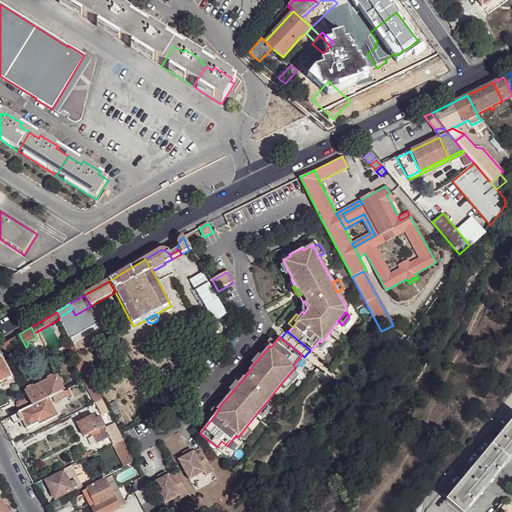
[(319,340),(316,345),(320,348),(327,340),(325,338),(321,342),(319,340)]
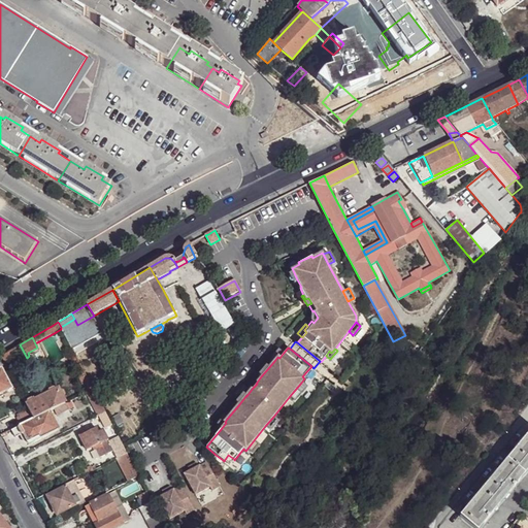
[(283,354),(277,350),(271,358),(274,361),(277,357),(279,358),(283,354)]
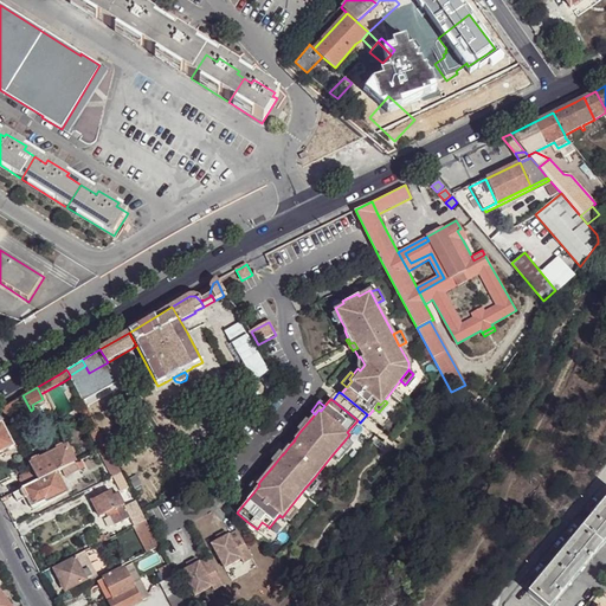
[(10,404),(1,410),(4,416),(13,410),(10,404)]
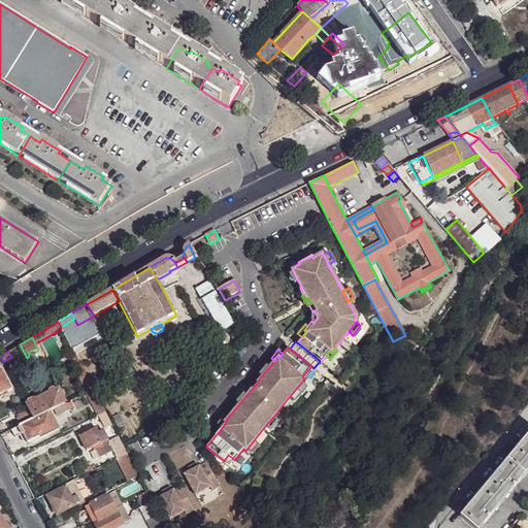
[(68,356),(88,392),(93,390),(73,353),(68,356)]
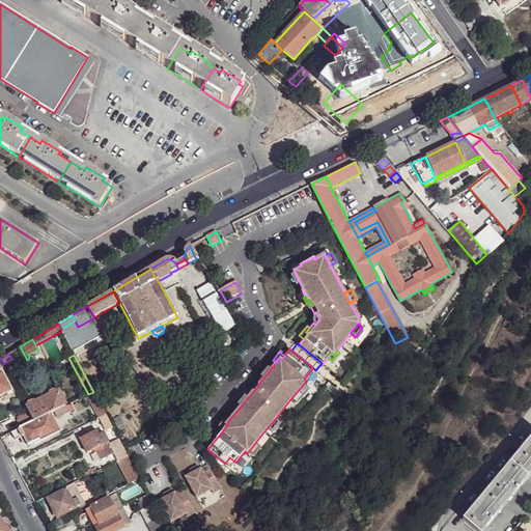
[(267,367),(260,375),(262,379),(270,370),(267,367)]
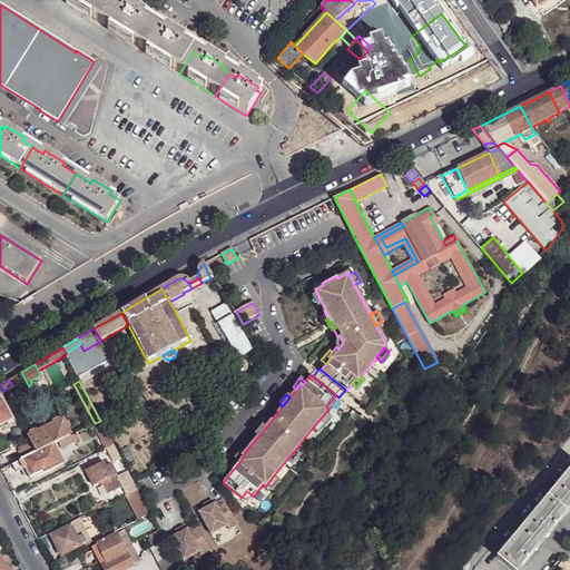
[(6,406),(2,400),(0,400),(0,425),(12,420),(6,406)]
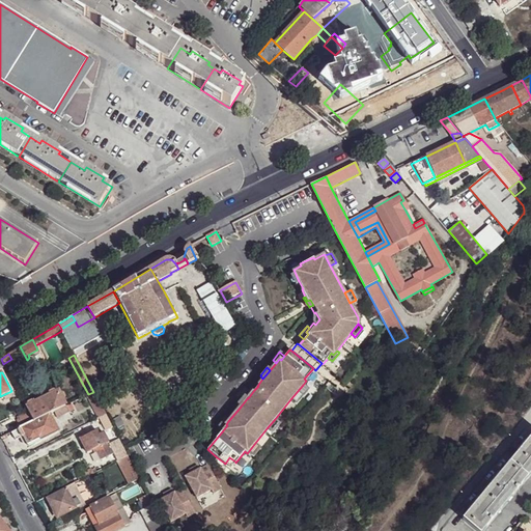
[(303,385),(290,399),(296,403),(308,389),(303,385)]
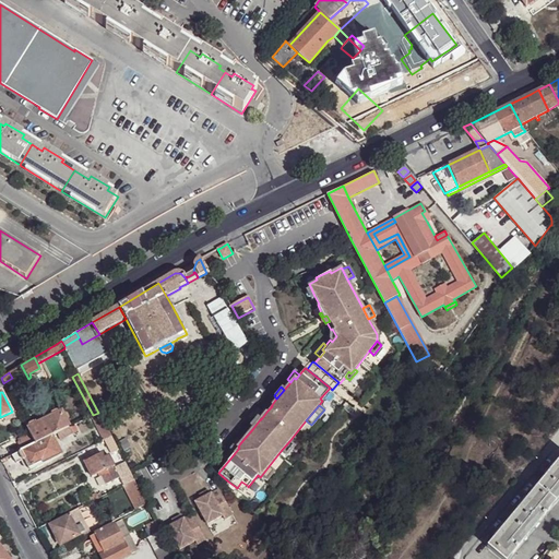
[(264,408),(250,426),(253,428),(261,418),(261,419),(268,411),(264,408)]
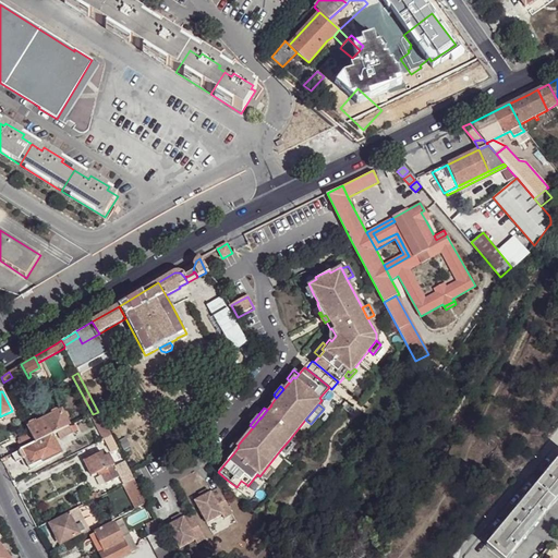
[(104,439),(106,438),(110,436),(101,417),(98,412),(93,414),(91,415),(104,439)]
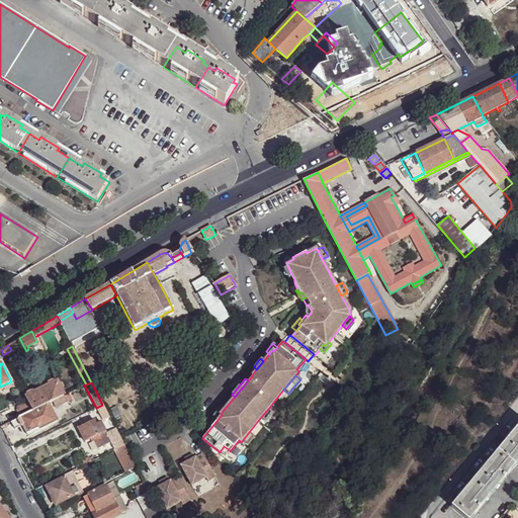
[(33,411),(48,404),(54,402),(65,396),(58,383),(34,395),(26,399),(28,402),(33,411)]
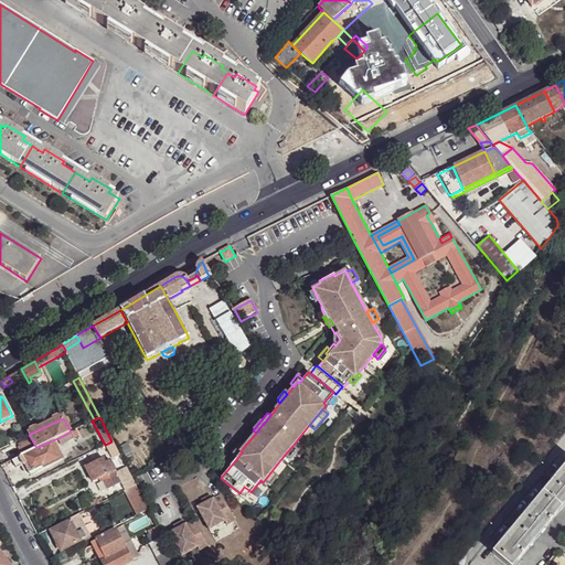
[(71,432),(59,438),(61,444),(73,438),(71,432)]
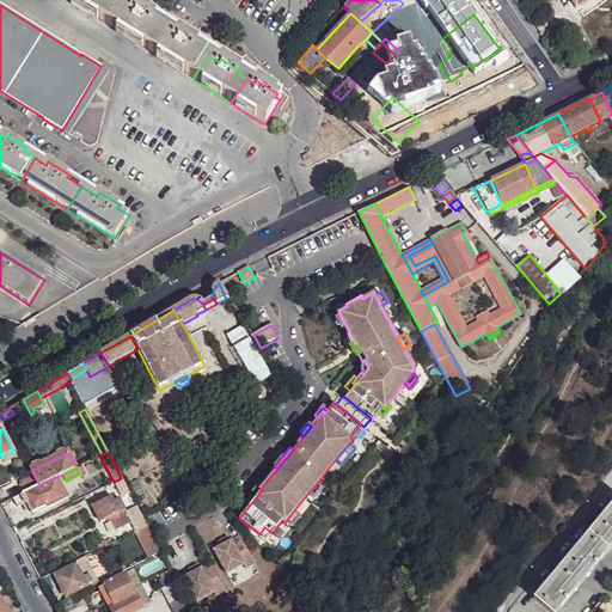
[(20,483),(25,493),(40,485),(34,475),(28,478),(20,483)]
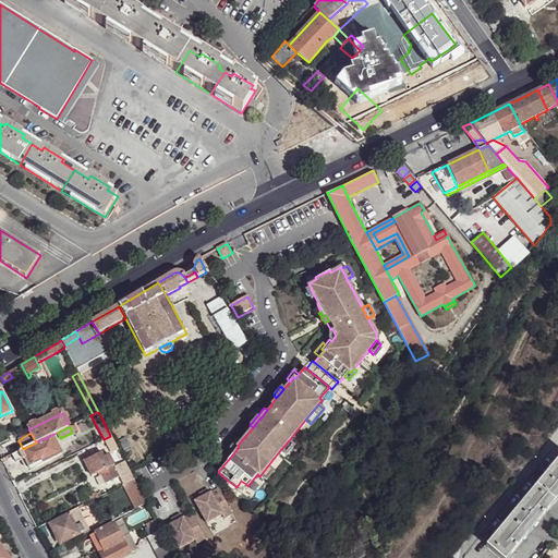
[(23,449),(21,450),(29,466),(41,461),(43,463),(61,455),(51,435),(36,443),(23,449)]
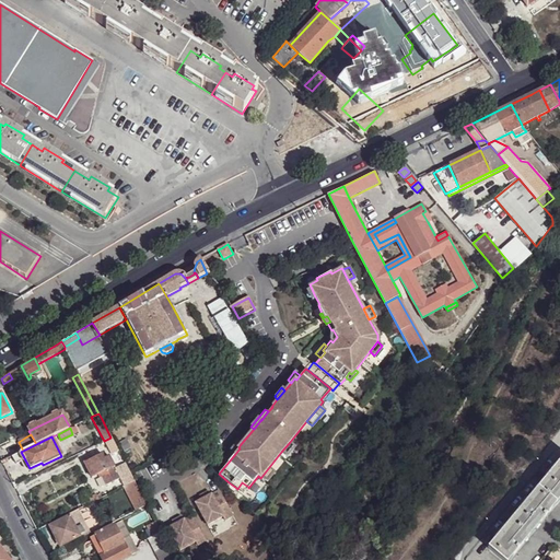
[(111,438),(106,440),(109,446),(115,444),(111,438)]
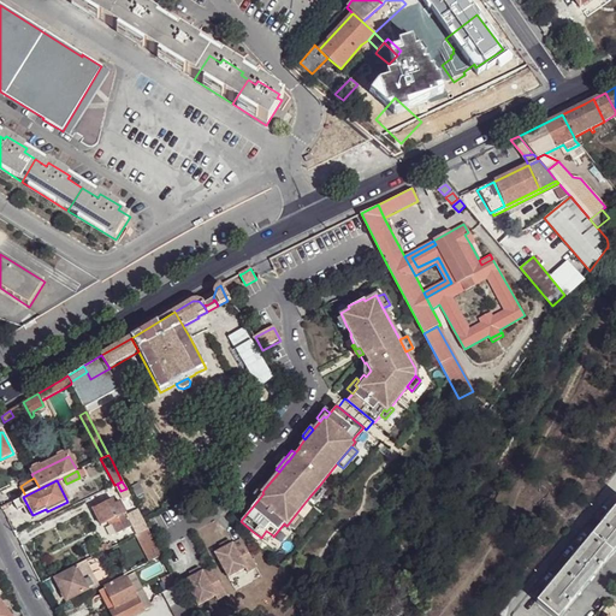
[(262,492),(265,489),(261,486),(254,496),(259,499),(264,493),(262,492)]
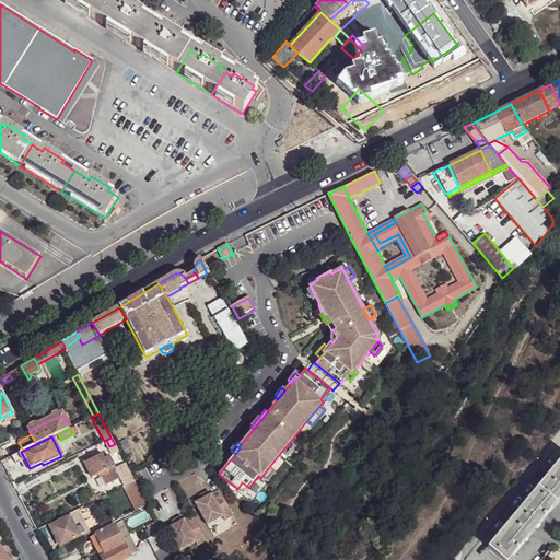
[(290,442),(281,452),(288,456),(295,446),(290,442)]
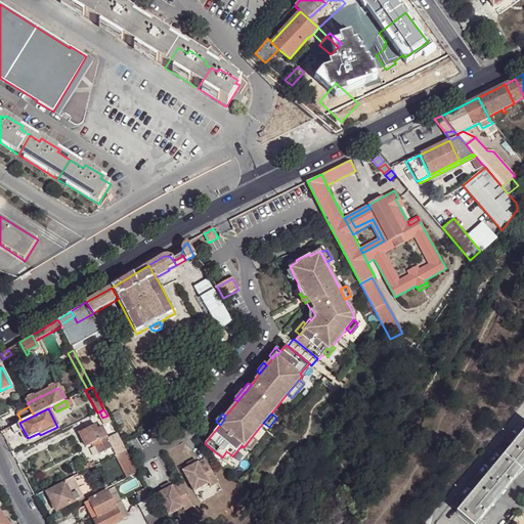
[(93,443),(106,436),(107,436),(102,427),(97,429),(95,425),(79,433),(86,447),(93,443)]
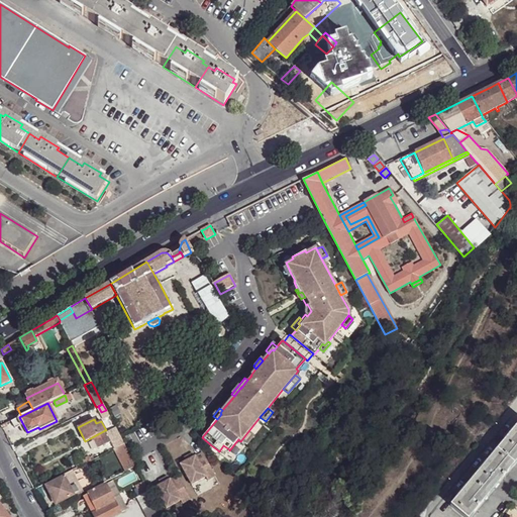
[(110,441),(114,449),(124,444),(119,434),(115,428),(106,433),(110,441)]
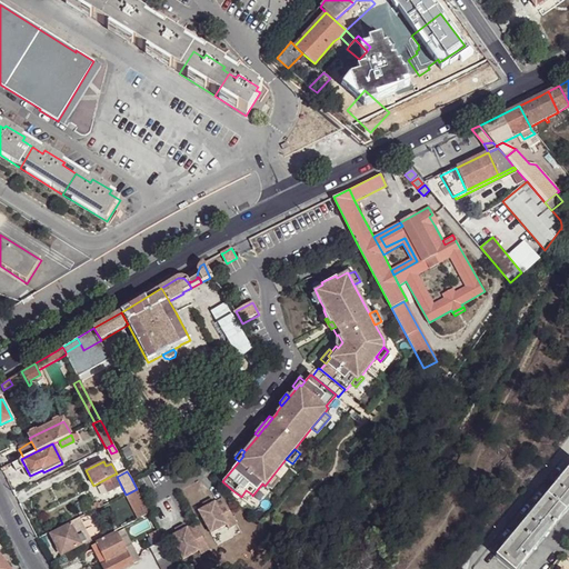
[(498,557),(503,560),(513,568),(519,568),(568,509),(568,471),(501,552),(498,557)]
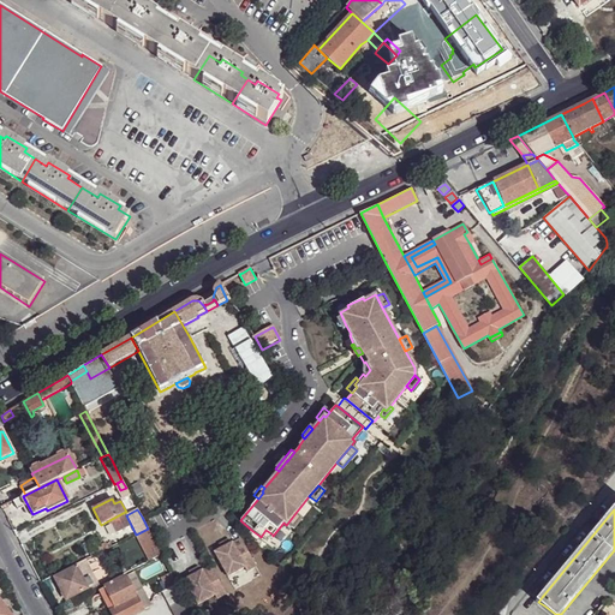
[(117,533),(131,525),(126,515),(125,512),(109,520),(117,533)]
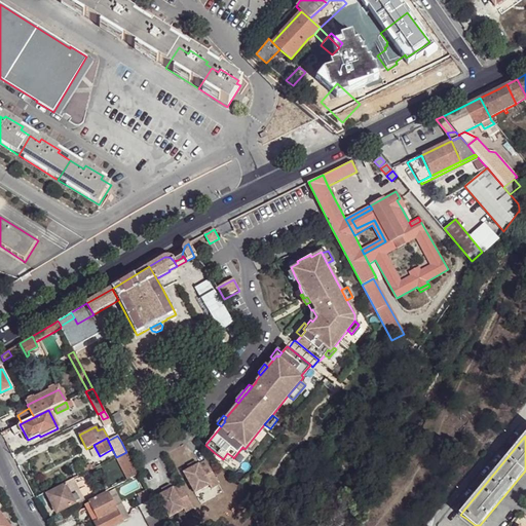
[(253,439),(246,448),(251,452),(258,443),(253,439)]
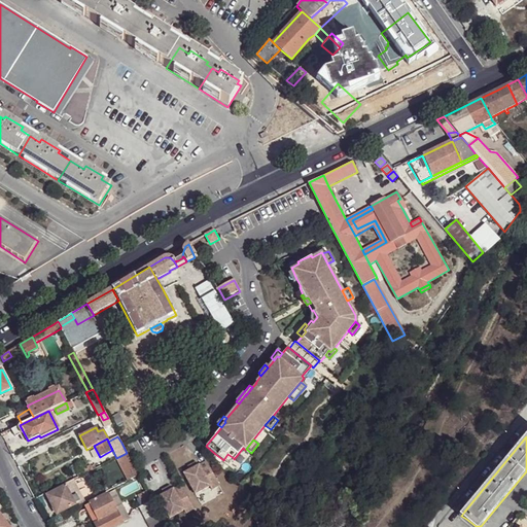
[(127,453),(116,458),(128,481),(138,476),(127,453)]
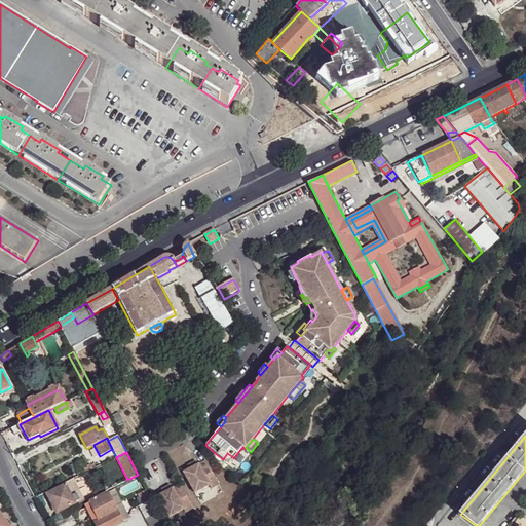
[(223,459),(228,463),(233,457),(227,453),(223,459)]
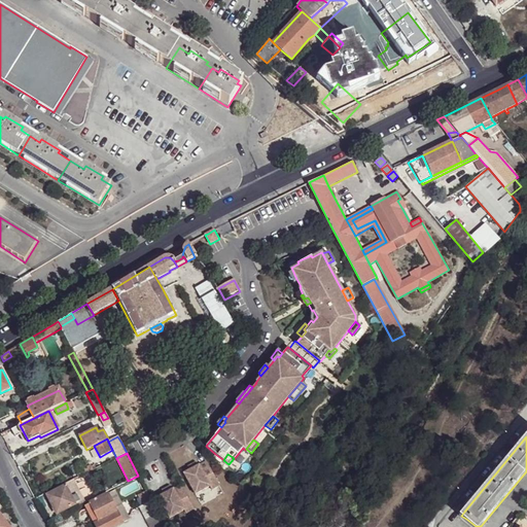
[(190,470),(184,475),(196,495),(210,487),(213,491),(220,487),(207,462),(198,466),(190,470)]
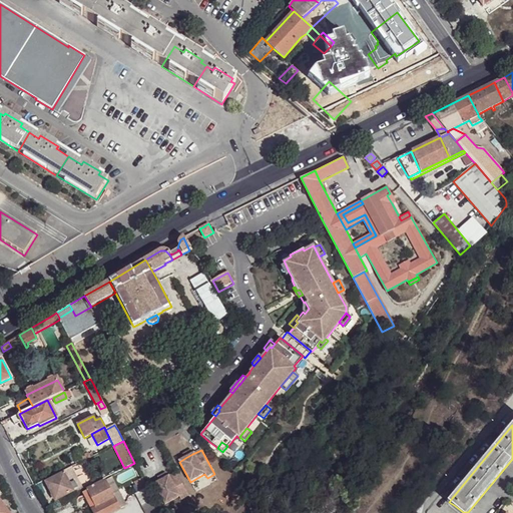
[(73,490),(81,485),(73,469),(46,482),(55,500),(73,491),(73,490)]
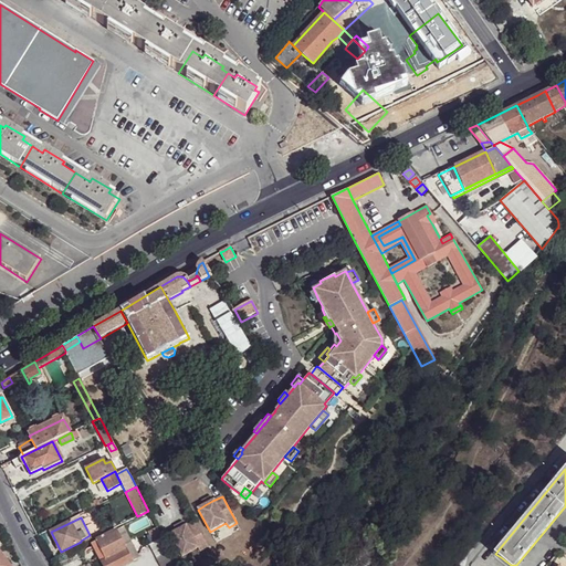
[(177,531),(170,534),(182,557),(198,548),(200,553),(209,548),(195,522),(185,526),(177,531)]
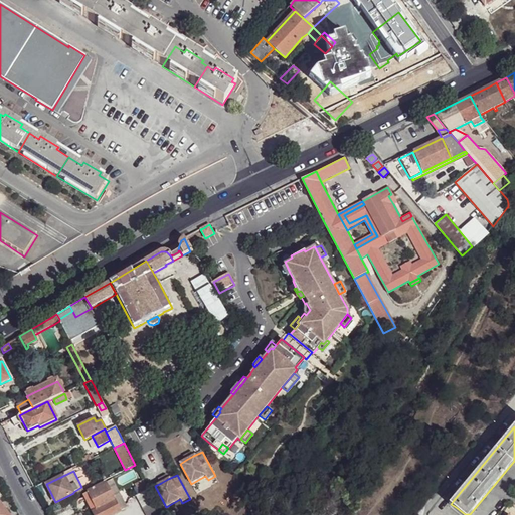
[(136,496),(139,501),(151,495),(143,480),(135,484),(140,493),(137,495),(136,496)]
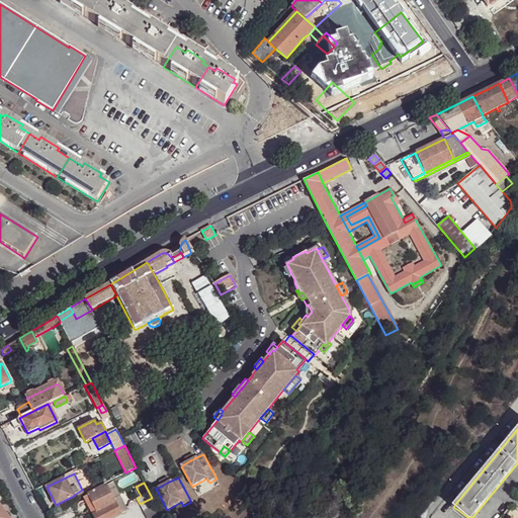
[(113,484),(106,488),(111,496),(114,495),(115,497),(112,499),(120,515),(127,511),(113,484)]
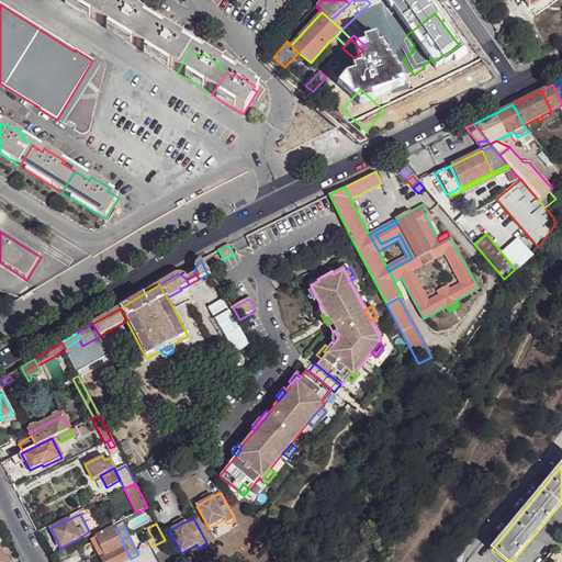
[(91,540),(102,561),(123,561),(131,559),(122,541),(125,539),(124,537),(121,538),(115,529),(115,528),(91,540)]
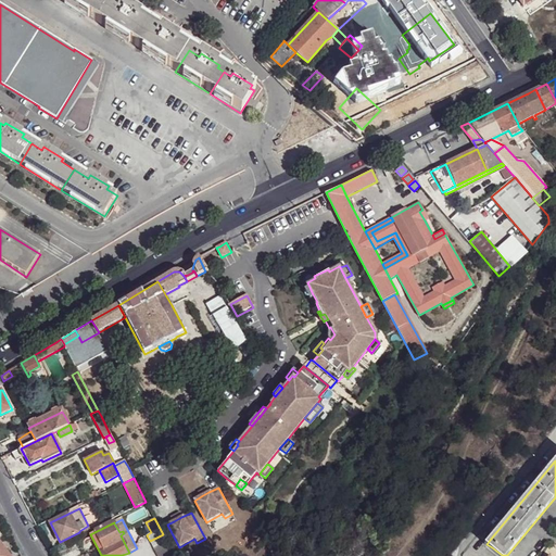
[(150,541),(158,555),(174,555),(163,534),(150,541)]
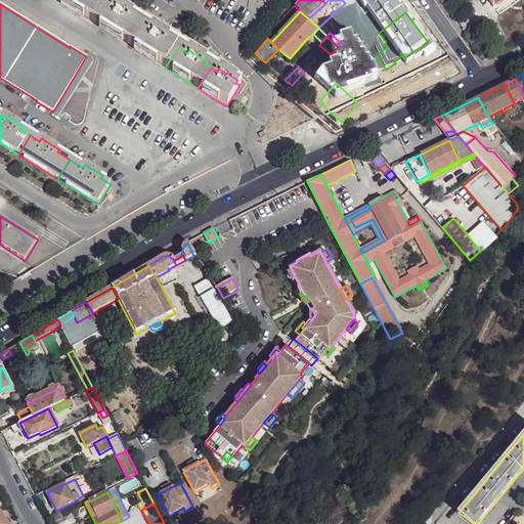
[(0,523),(8,523),(0,512),(0,523)]
